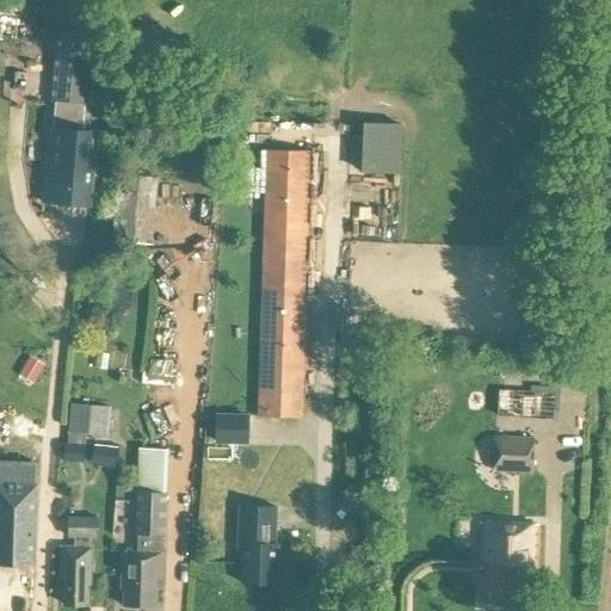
[(62,0),(61,25),(94,28),(96,0),(62,0)]
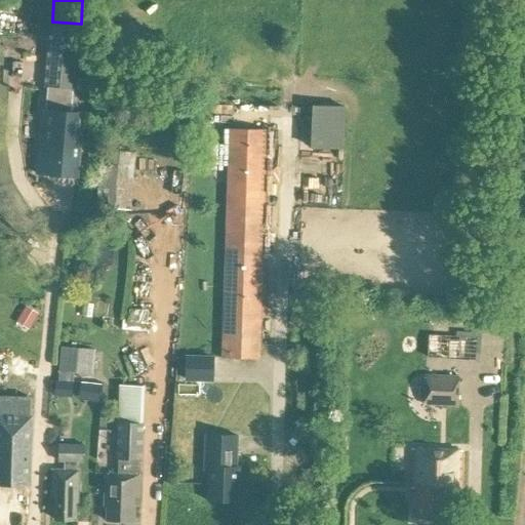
[(45,87),(42,123),(37,122),(36,139),(41,140),(40,155),(45,155),(44,166),(59,168),(59,167),(78,169),(81,142),(78,140),(78,135),(69,135),(71,111),(88,113),(90,90),(74,89),(79,29),(50,26),(45,87)]
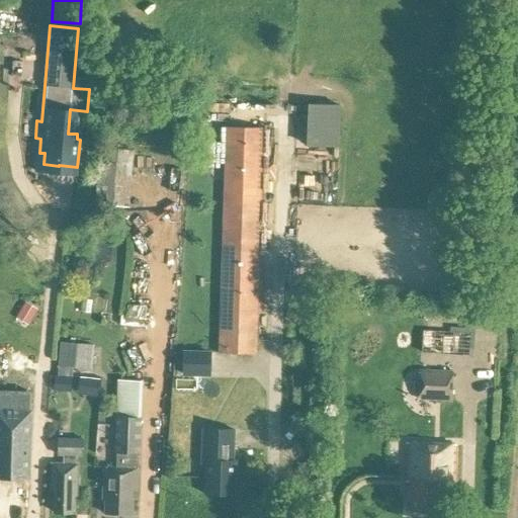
[(0,55),(0,73),(22,74),(23,51),(0,50),(0,55)]
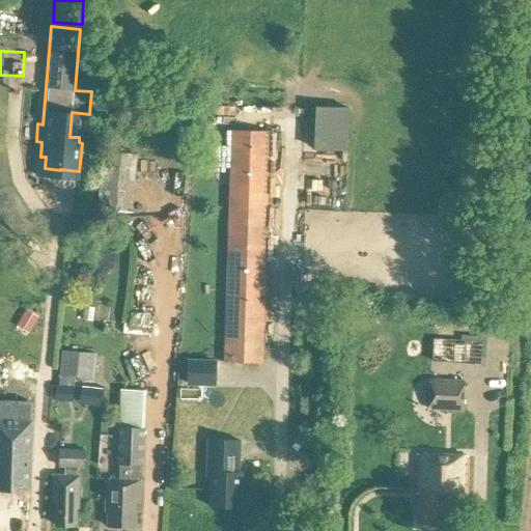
[(347,148),(348,105),(312,105),(311,148),(347,148)]
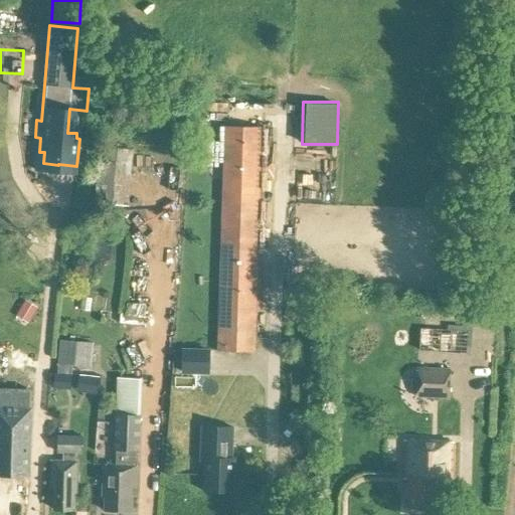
[(217,352),(253,352),(261,128),(224,127),(217,352)]
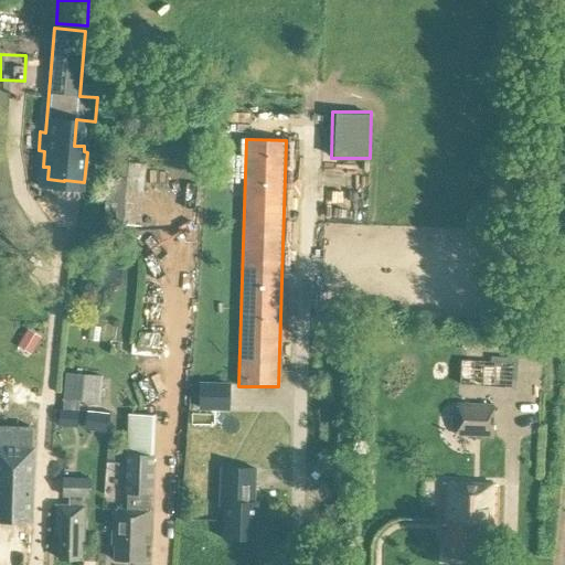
[(137,217),(144,163),(114,159),(109,195),(126,198),(124,215),(137,217)]
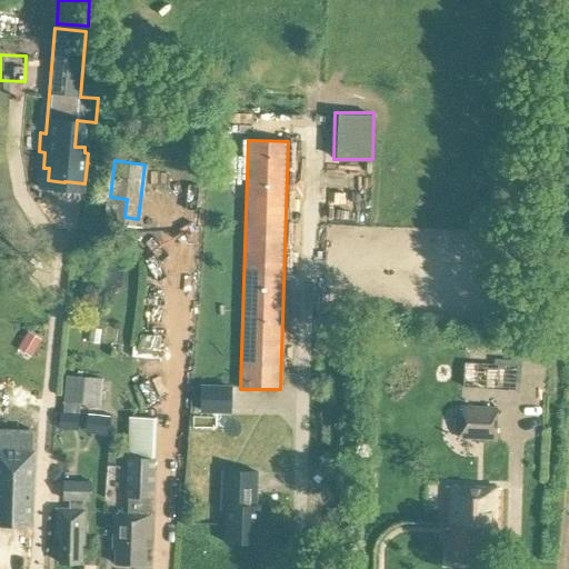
[(41,340),(28,332),(22,341),(35,350),(41,340)]
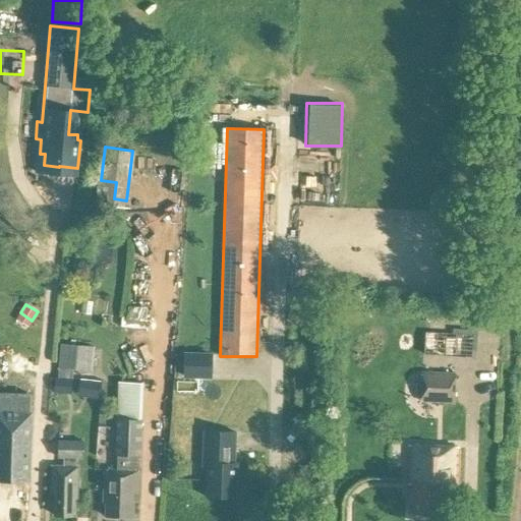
[(424,355),(476,359),(478,335),(426,332),(424,355)]
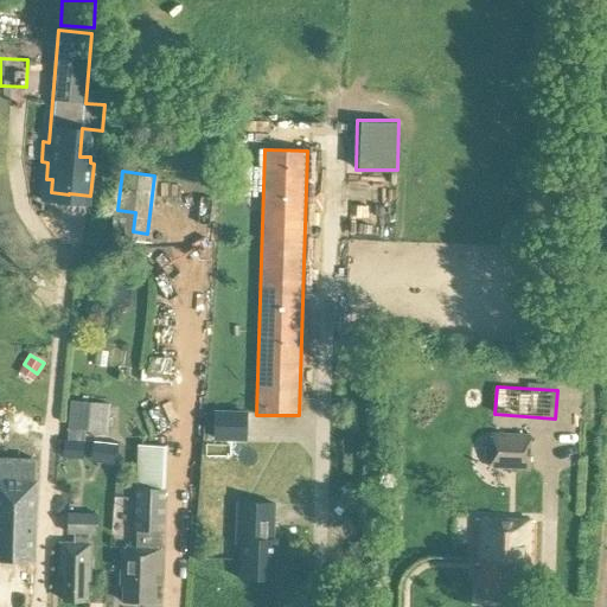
[(68,430),(70,430),(69,442),(65,441),(64,458),(83,460),(85,432),(107,433),(109,406),(71,402),(68,430)]
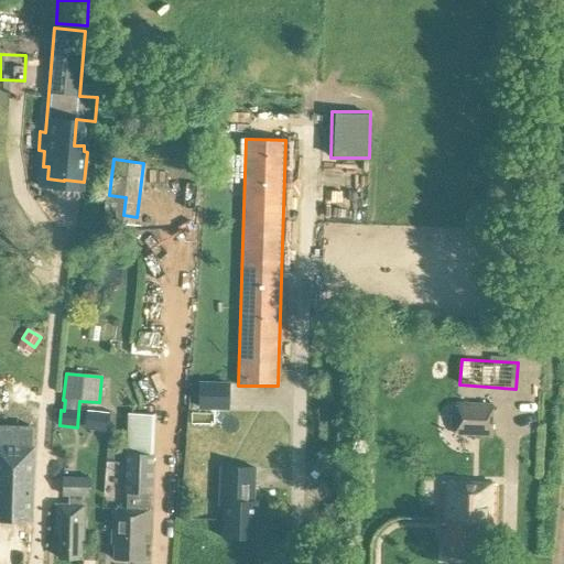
[(228,409),(228,384),(201,383),(201,409),(228,409)]
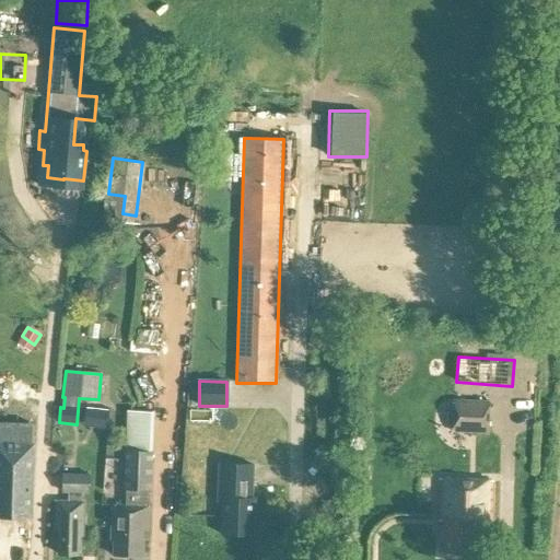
[(489,403),(454,401),(453,432),(488,433),(489,403)]
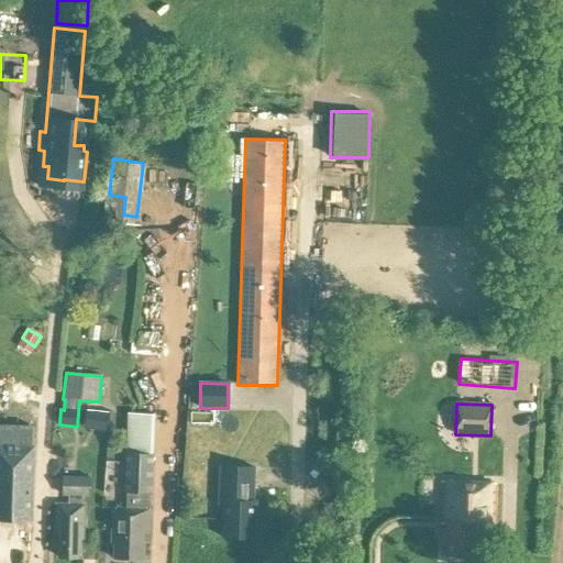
[(84,422),(110,427),(112,409),(86,406),(84,422)]
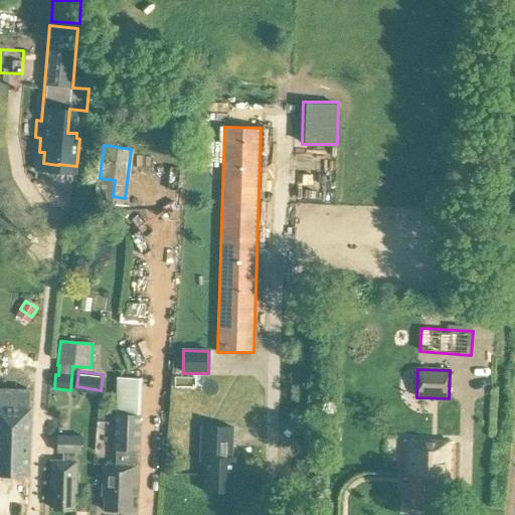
[(117,452),(116,465),(104,465),(103,489),(105,489),(104,511),(131,512),(132,490),(137,490),(138,466),(137,466),(137,453),(138,453),(142,378),(118,377),(114,452),(117,452)]
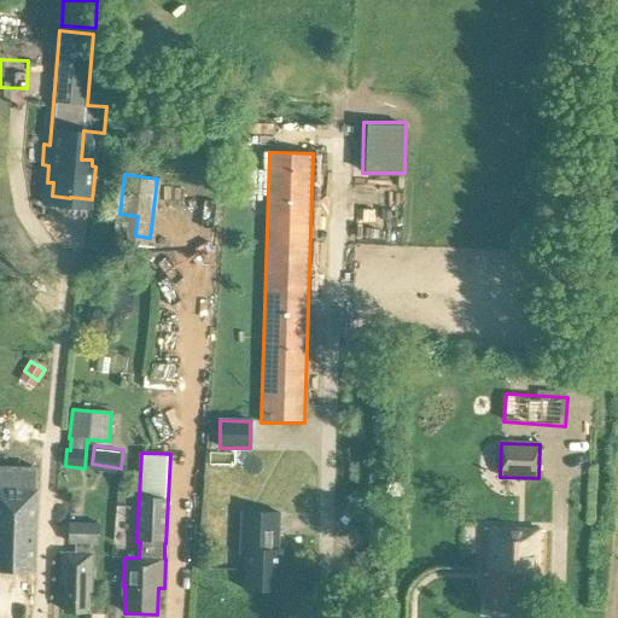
[(0,571),(35,572),(38,490),(36,490),(36,468),(0,467),(0,571)]
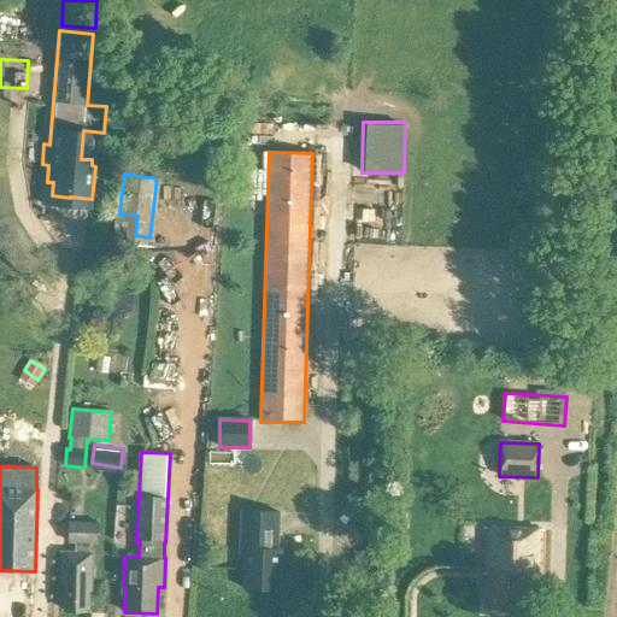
[(241,511),(240,550),(246,550),(244,589),(278,591),(281,551),(277,551),(278,512),(241,511)]
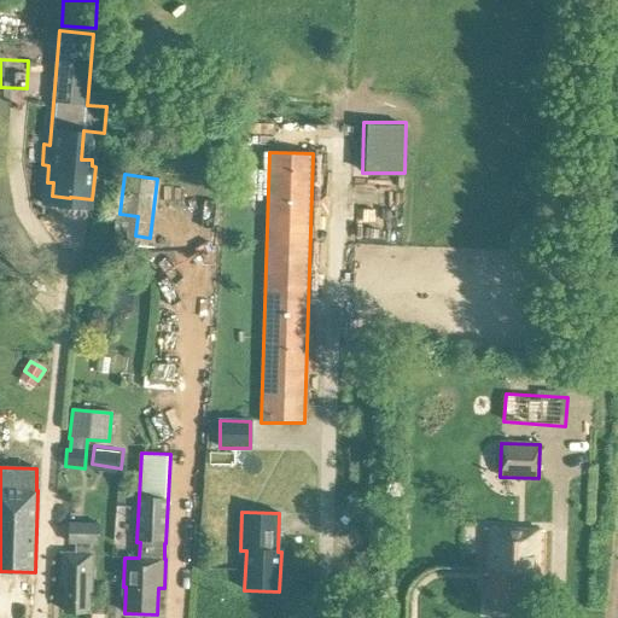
[(89,543),(98,544),(99,525),(70,524),(69,543),(76,543),(76,554),(62,554),(60,586),(65,586),(64,612),(87,612),(87,593),(92,593),(93,554),(89,554),(89,543)]
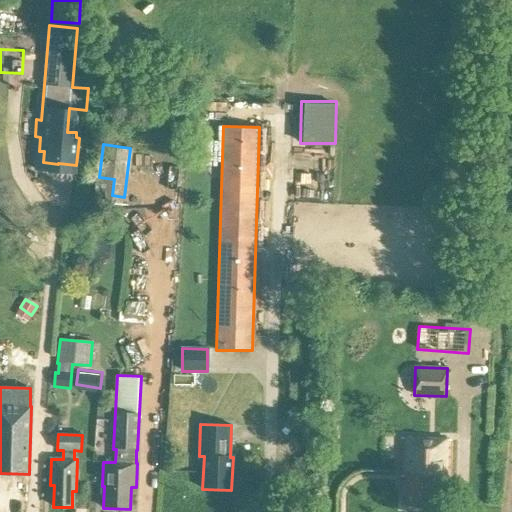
[(432,483),(449,484),(450,440),(402,438),(400,477),(405,477),(404,506),(431,507),(432,483)]
